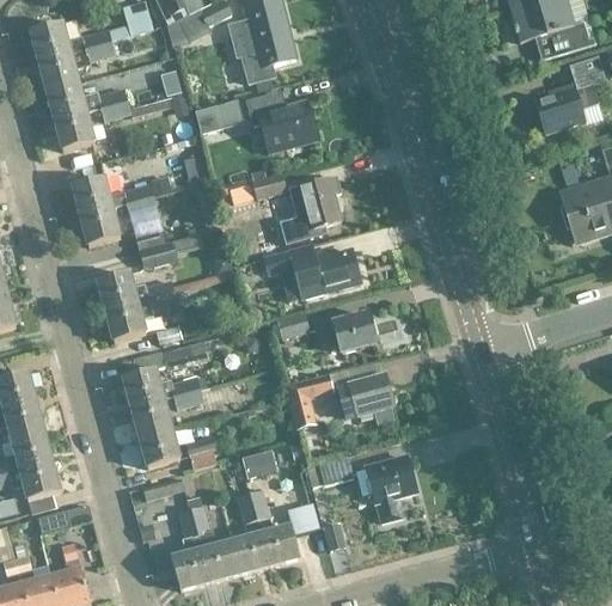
[(141,0),(123,5),(132,35),(154,28),(146,0),(141,0)]
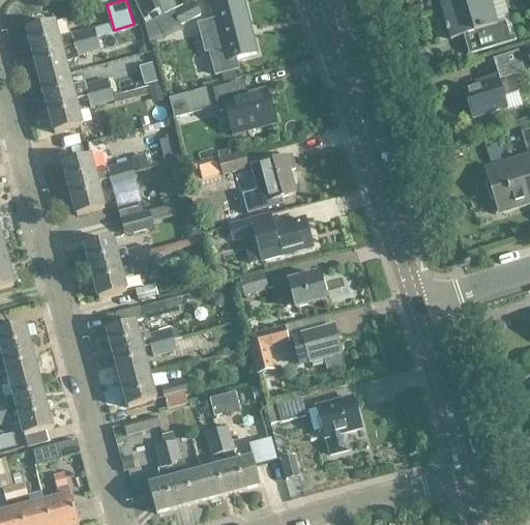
[(143,0),(148,10),(162,3),(159,0),(143,0)]
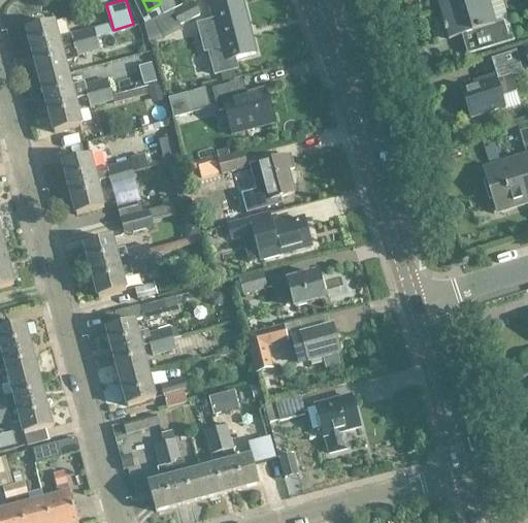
[(194,0),(152,21),(158,33),(200,12),(194,0)]
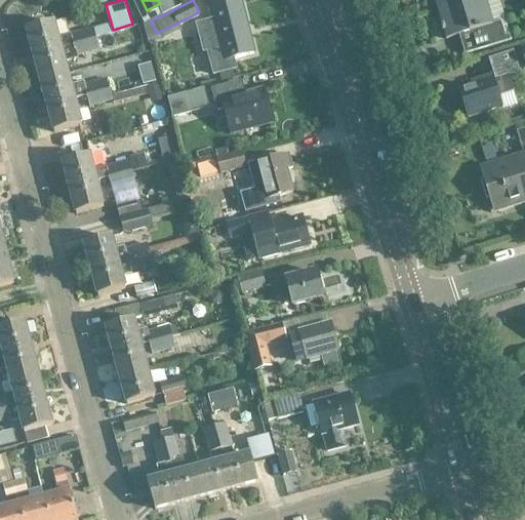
[(253,49),(241,0),(229,0),(209,5),(223,57),(253,49)]
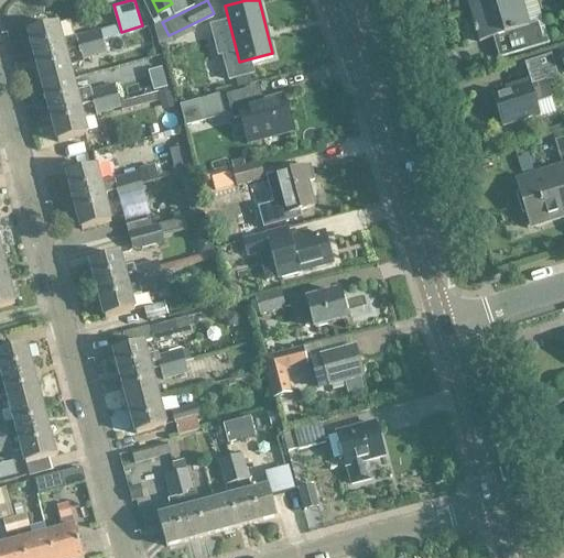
[(491,34),(498,55),(549,40),(549,39),(548,39),(541,18),(528,22),(521,0),(490,0),(468,7),(478,39),(491,34)]
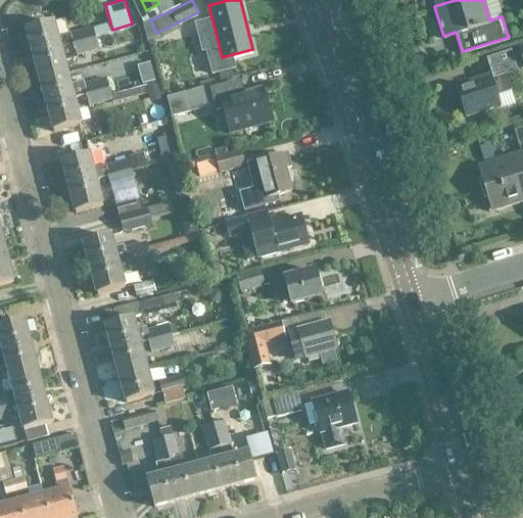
[(69,31),(69,32),(58,35),(54,18),(26,26),(33,51),(95,35),(92,25),(69,31)]
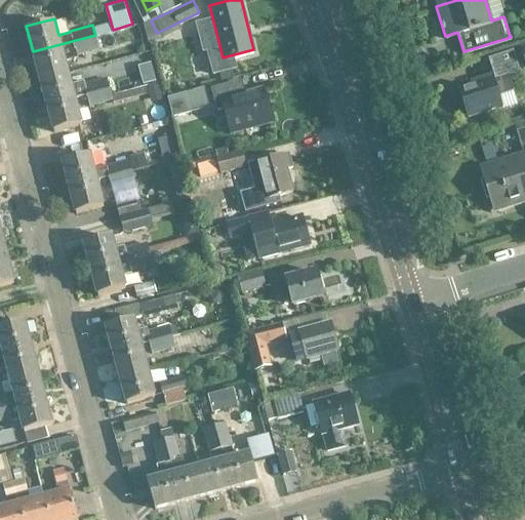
[(33,51),(39,77),(68,70),(65,58),(78,55),(77,52),(98,46),(95,35),(33,51)]
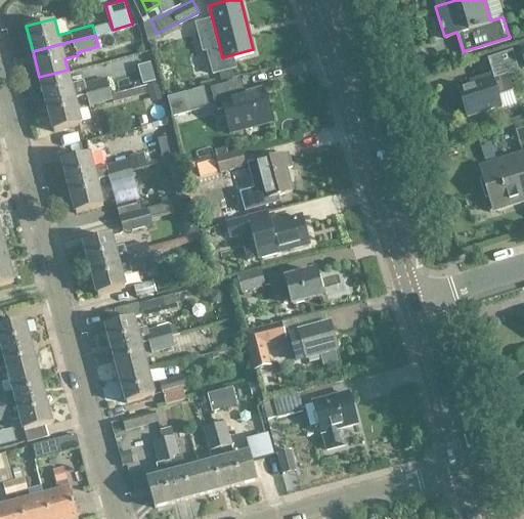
[(71,82),(68,70),(39,77),(46,102),(74,94),(85,91),(108,85),(105,76),(84,82),(83,78),(71,82)]
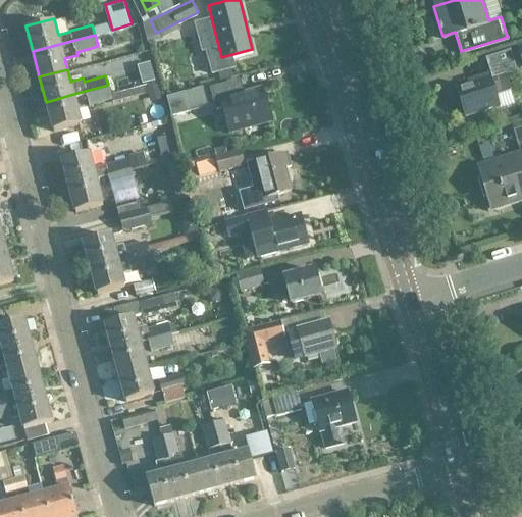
[(505,71),(489,76),(488,70),(468,78),(469,81),(456,85),(465,113),(499,103),(494,93),(510,88),(505,71)]
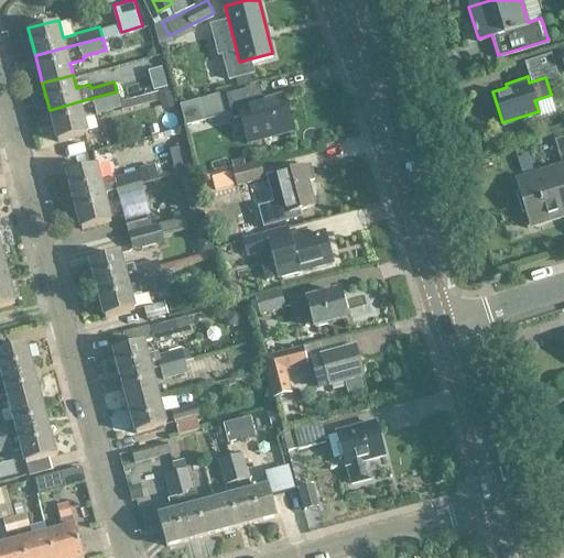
[(292,128),(282,94),(259,99),(256,85),(228,91),(231,106),(239,104),(249,140),(292,128)]
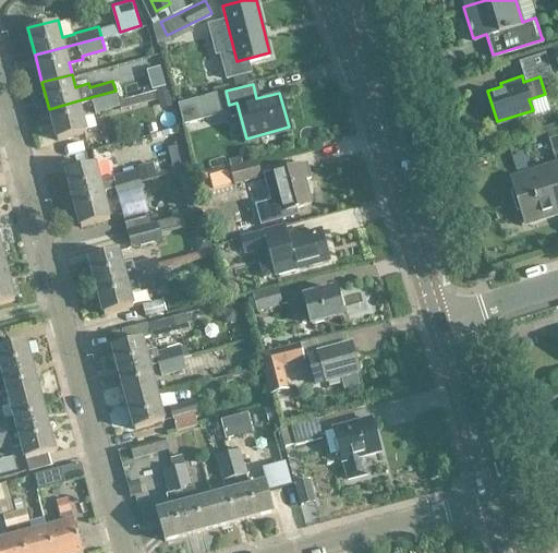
[(116,91),(91,97),(95,110),(119,104),(116,91)]
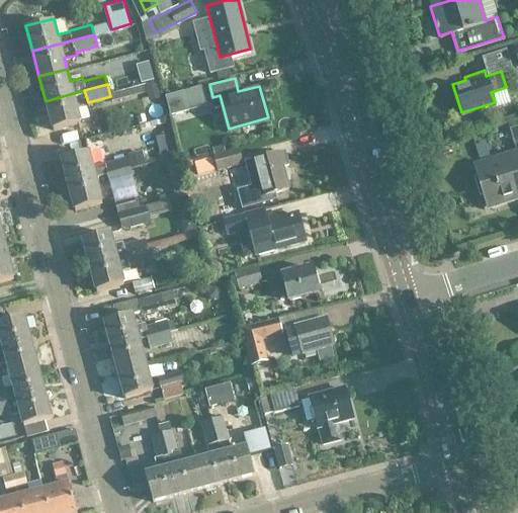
[(183,88),(166,92),(171,111),(188,107),(183,88)]
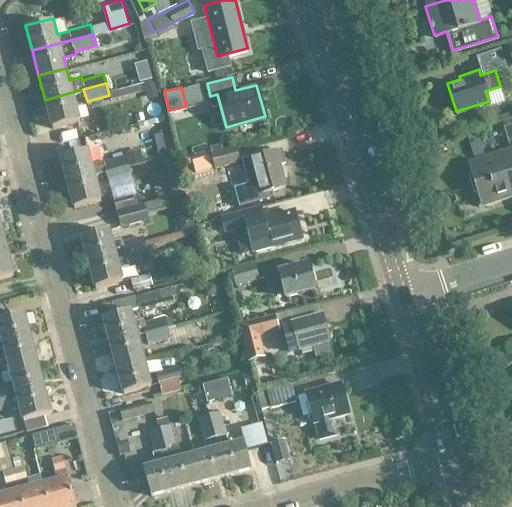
[(72,92),(45,100),(52,125),(79,118),(72,92)]
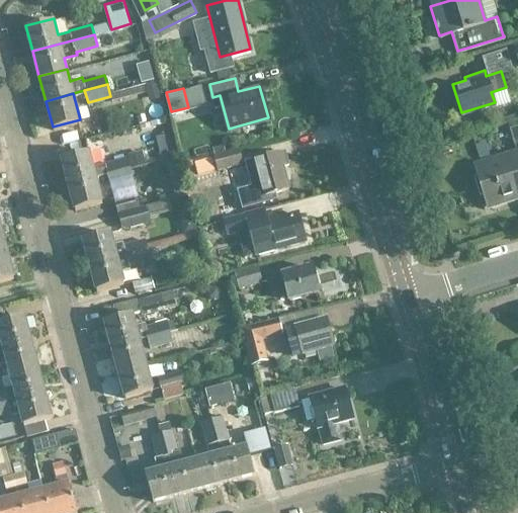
[(218,169),(243,162),(238,143),(212,150),(218,169)]
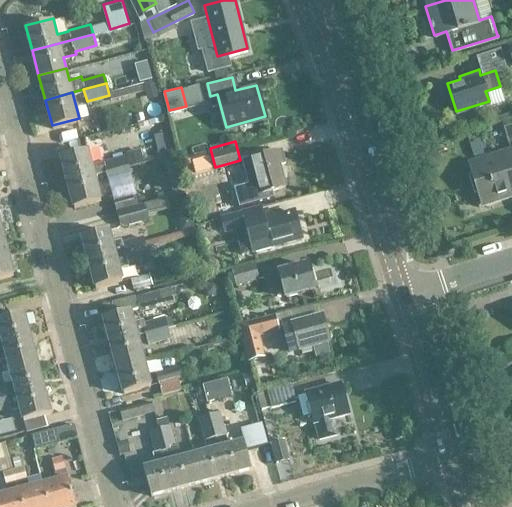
[(66,179),(93,172),(87,147),(60,154),(66,179)]
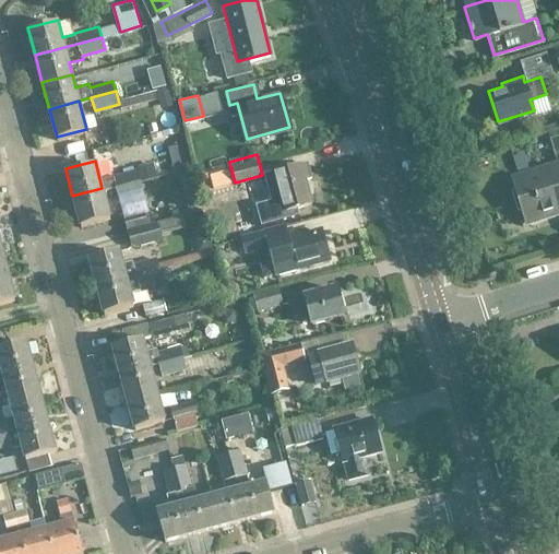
[(302,162),(270,172),(264,173),(272,200),(268,201),(272,214),(284,210),(284,208),(311,200),(305,176),(307,176),(302,162)]
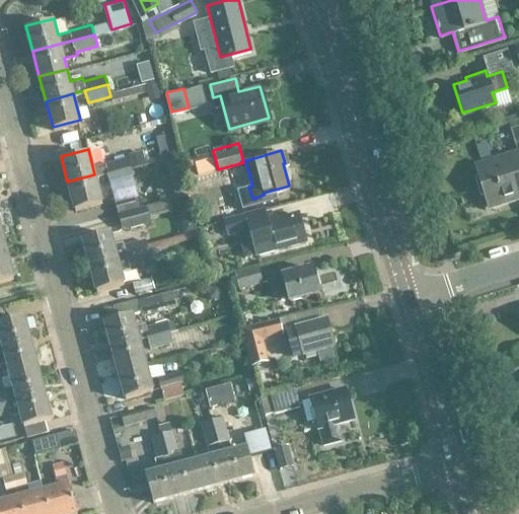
[(518,195),(518,157),(516,150),(474,163),(488,205),(518,195)]
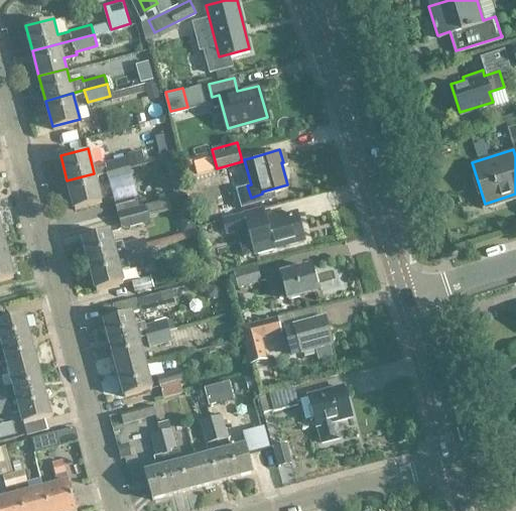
[(103,160),(106,170),(128,163),(126,154),(103,160)]
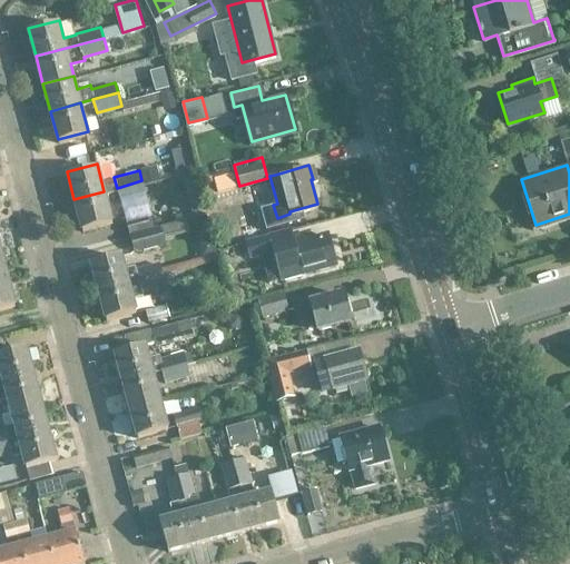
[(117,188),(119,198),(145,191),(141,180),(117,188)]
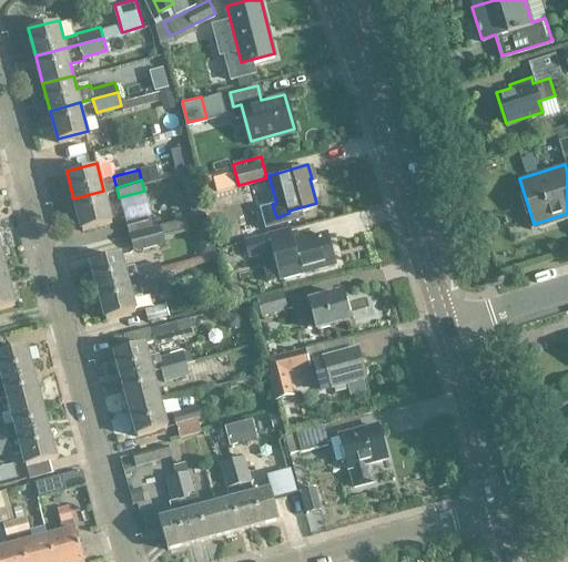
[(215,190),(192,201),(196,211),(221,200),(215,190)]
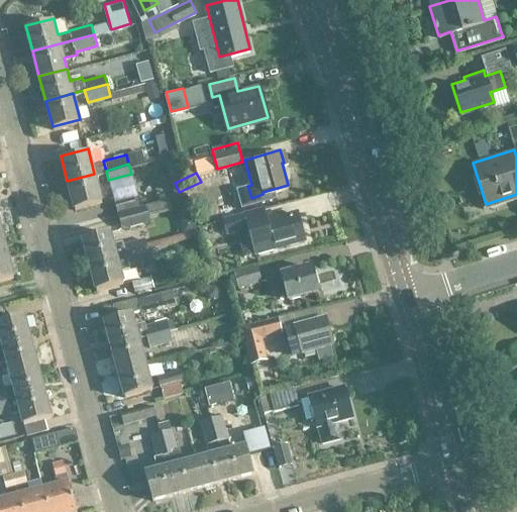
[(94,174),(67,181),(74,206),(101,199),(94,174)]
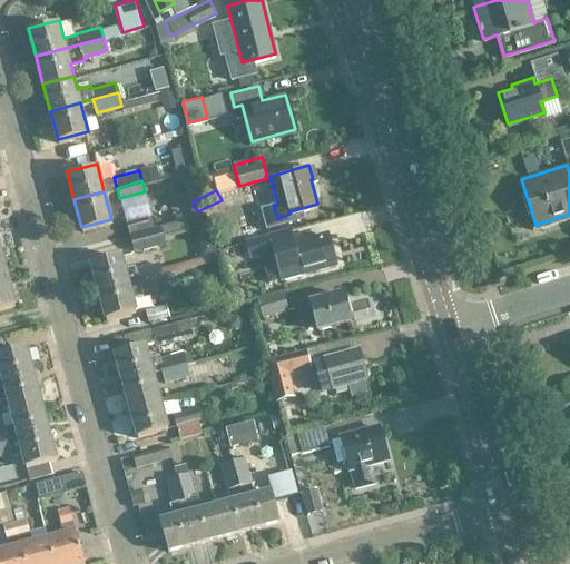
[(151,214),(126,221),(129,231),(155,225),(151,214)]
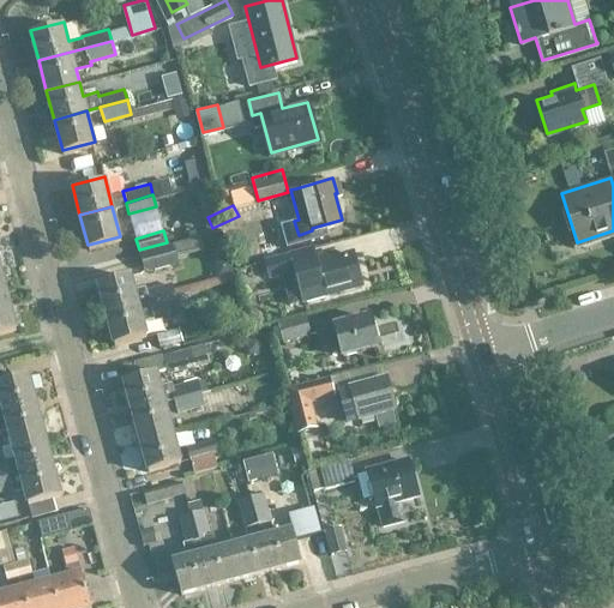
[(167,244),(167,242),(139,250),(145,269),(179,259),(176,254),(203,246),(199,234),(167,244)]
